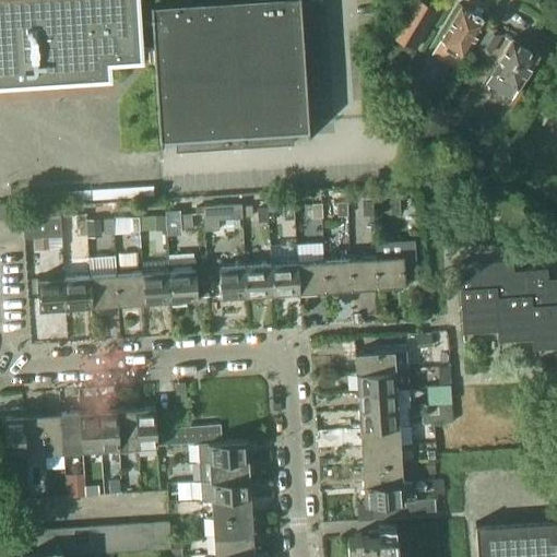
[(141,55),(140,46),(154,45),(155,64),(162,153),(163,153),(163,145),(177,144),(177,152),(295,144),(295,137),(308,135),(309,144),(310,143),(309,122),(300,0),(0,0),(0,80),(109,73),(108,57),(141,55)]
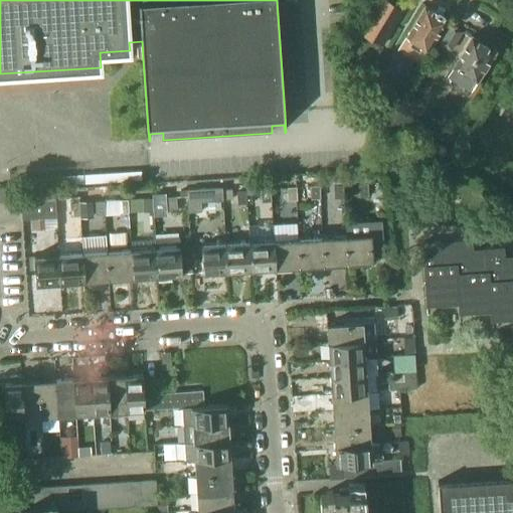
[(379,0),(376,6),(361,31),(383,44),(405,7),(394,0),(379,0)]
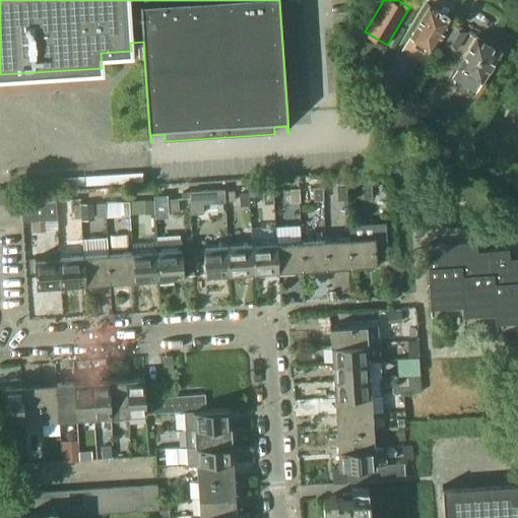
[(410,38),(432,51),(452,19),(449,18),(449,15),(443,11),(440,12),(430,6),(410,38)]
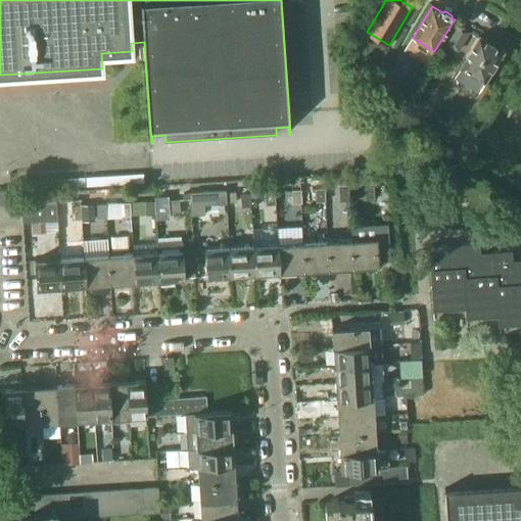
[(459,52),(470,34),(458,27),(446,45),(459,52)]
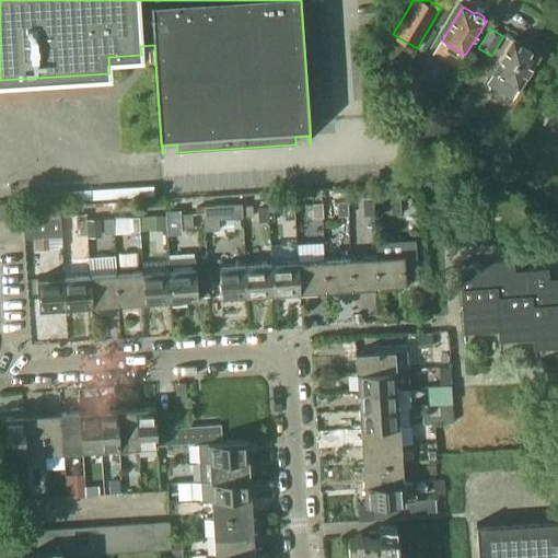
[(525,46),(513,39),(492,73),(519,89),(539,55),(536,54),(536,48),(530,44),(525,46)]
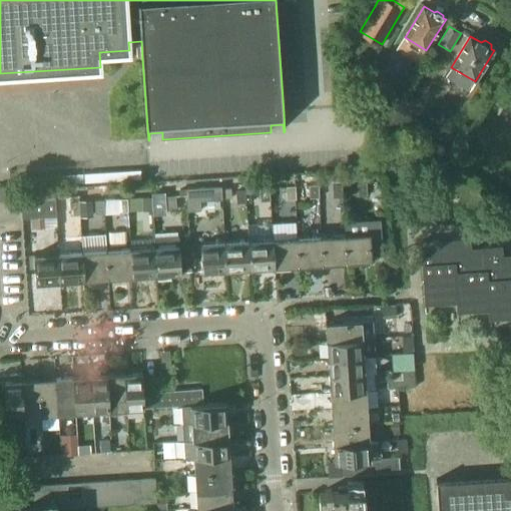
[(367,184),(359,185),(360,198),(368,198),(367,184)]
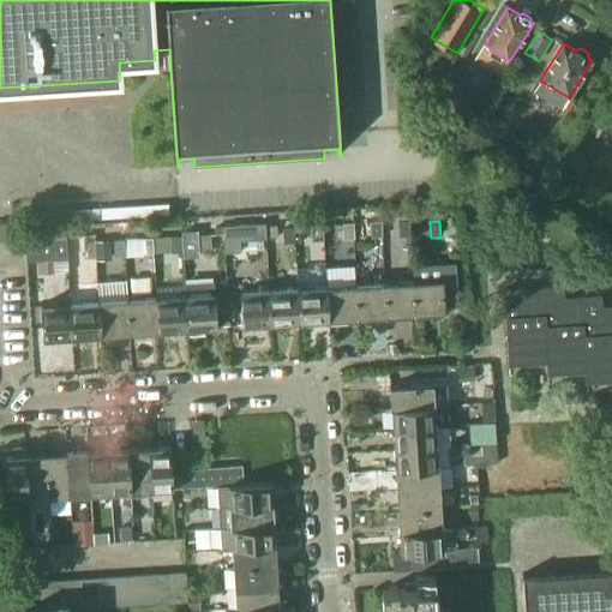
[(411,223),(400,225),(401,240),(411,239),(411,223)]
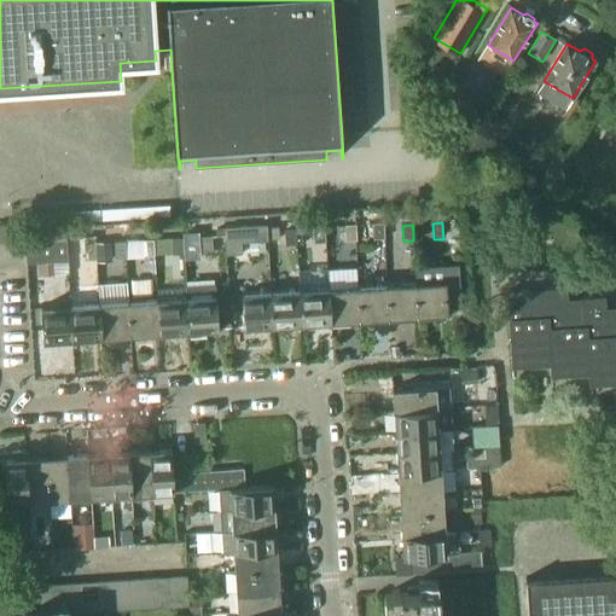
[(0,227),(0,243),(16,243),(16,234),(15,226),(0,227)]
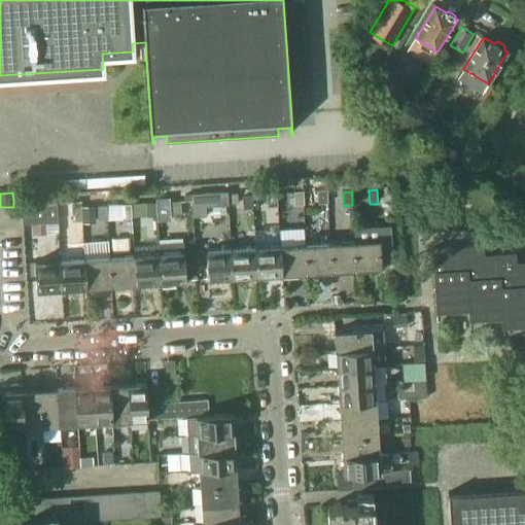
[(327,193),(319,194),(319,207),(327,207),(327,193)]
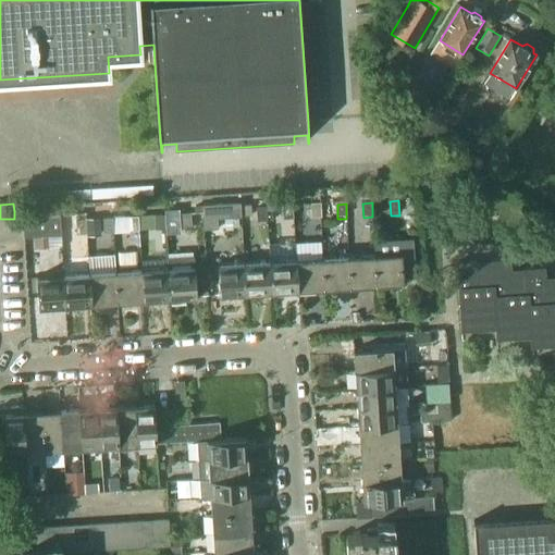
[(218,231),(217,220),(243,219),(242,205),(204,207),(205,231),(218,231)]
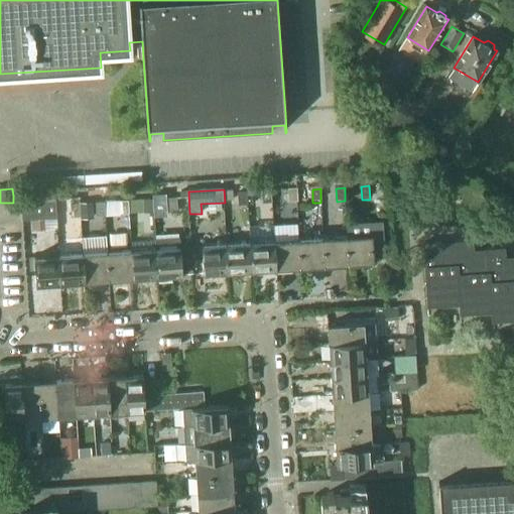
[(225,191),(225,202),(235,201),(234,190),(225,191)]
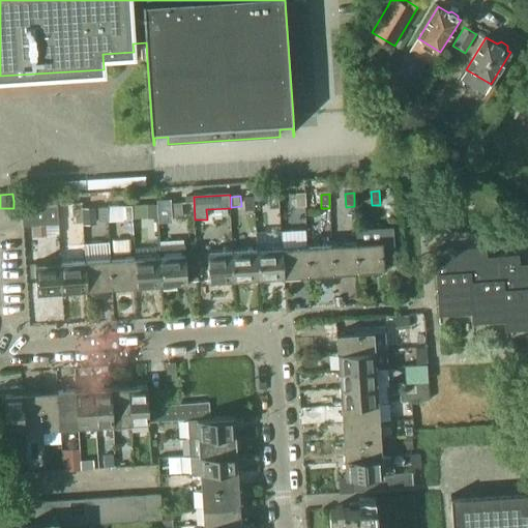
[(304,196),(295,197),(296,210),(305,209),(304,196)]
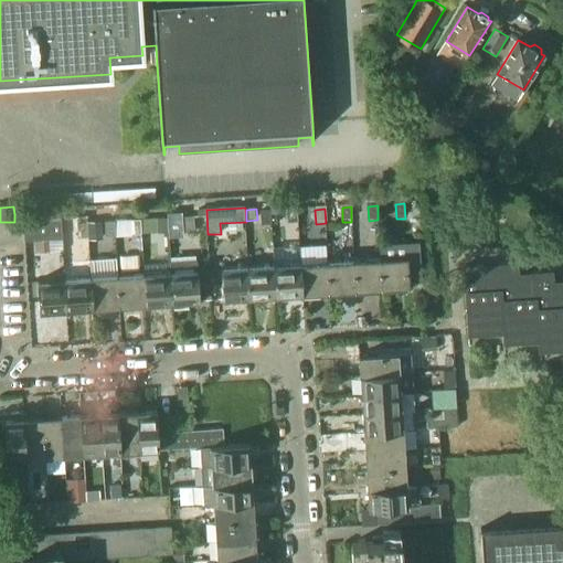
[(298,211),(288,211),(288,225),(299,225),(298,211)]
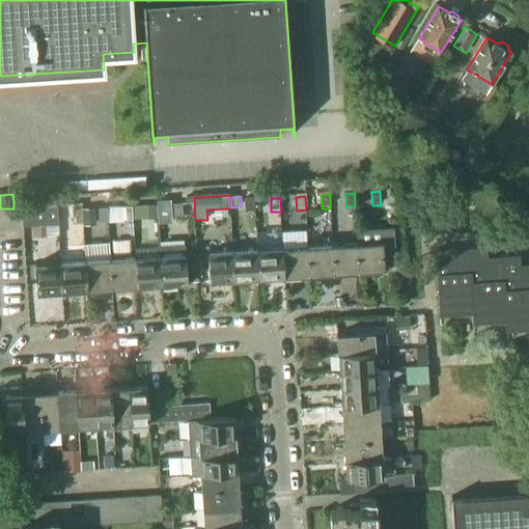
[(255,199),(246,200),(247,214),(256,213),(255,199)]
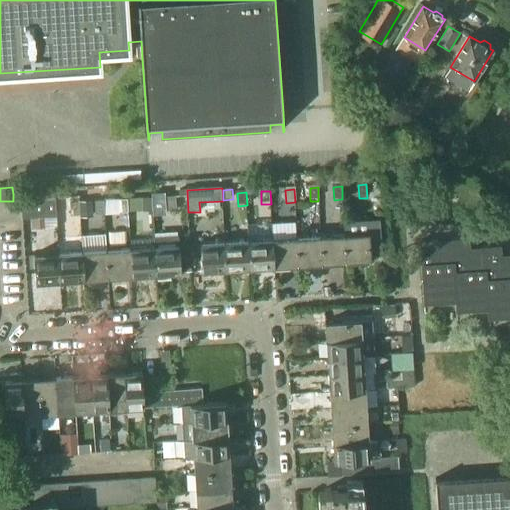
[(176,197),(167,197),(167,210),(177,210),(176,197)]
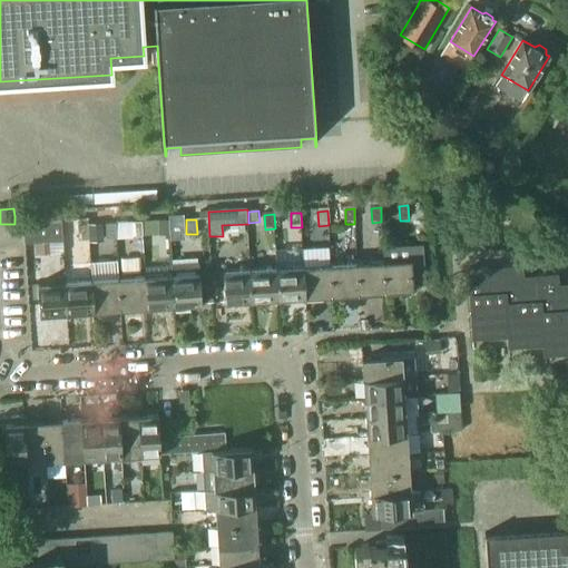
[(65,242),(62,221),(25,223),(27,245),(36,244),(36,256),(56,255),(56,243),(65,242)]
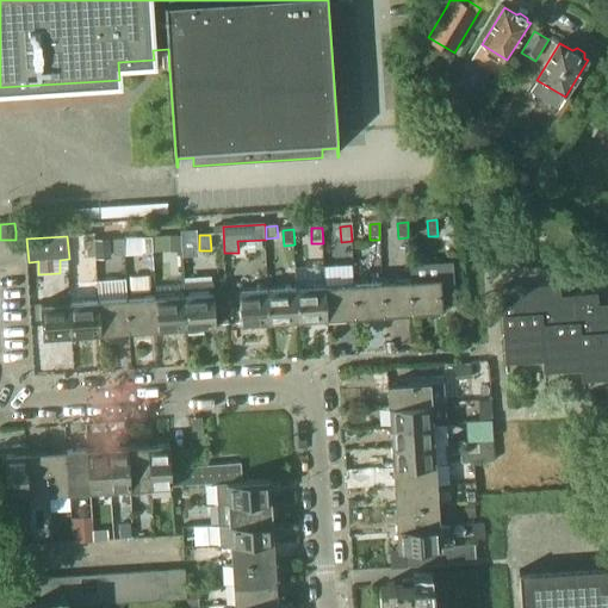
[(180,236),(171,236),(172,253),(181,252),(180,236)]
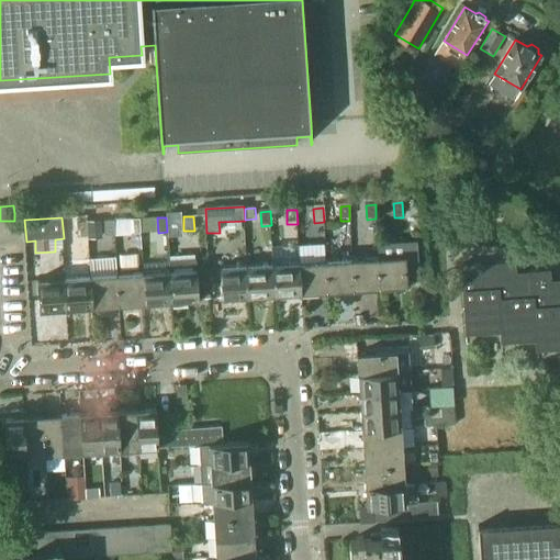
[(140,219),(130,220),(131,234),(141,234),(140,219)]
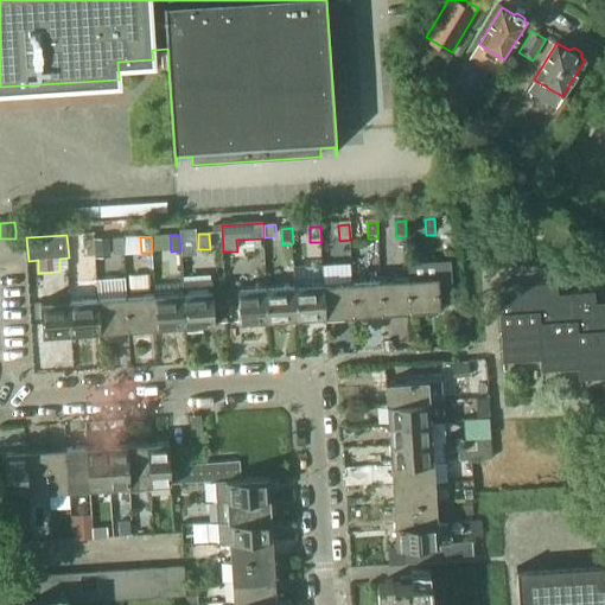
[(122,239),(112,240),(113,255),(123,254),(122,239)]
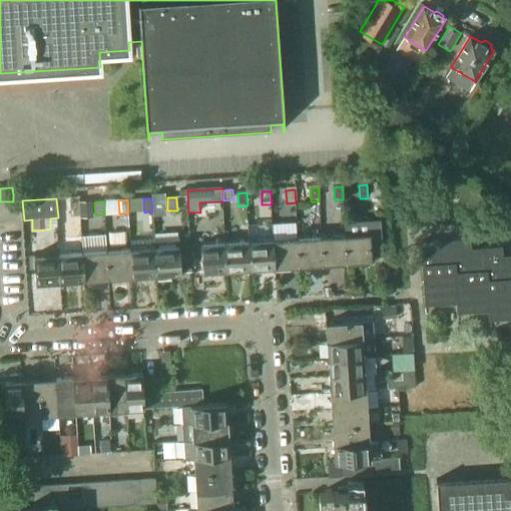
[(79,203),(70,203),(71,216),(80,216),(79,203)]
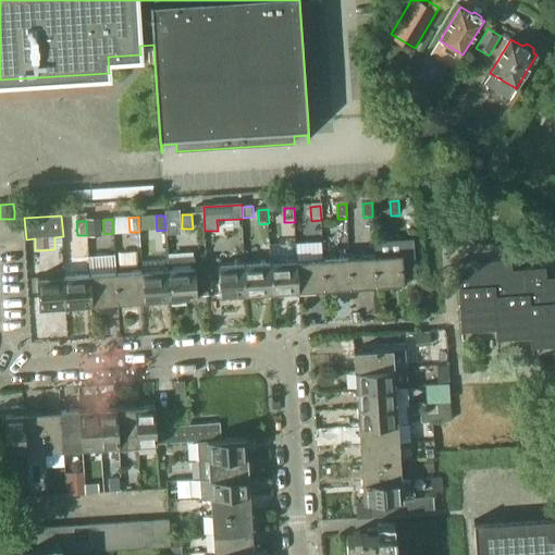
[(374,244),(375,257),(378,286),(405,285),(405,279),(416,278),(414,241),(374,244)]
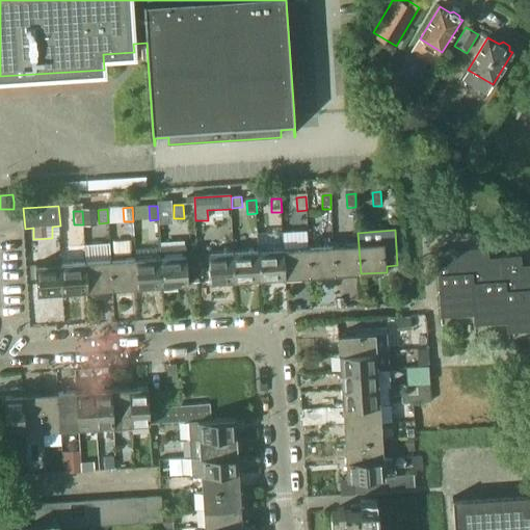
[(160,246),(160,258),(162,287),(189,286),(187,245),(160,246)]
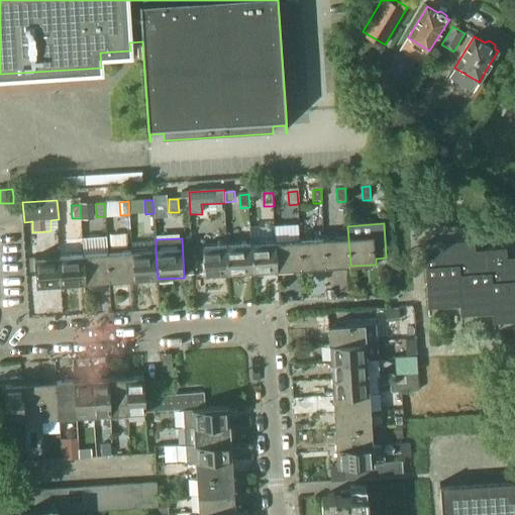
[(348,238),(324,239),(325,268),(350,266),(348,238)]
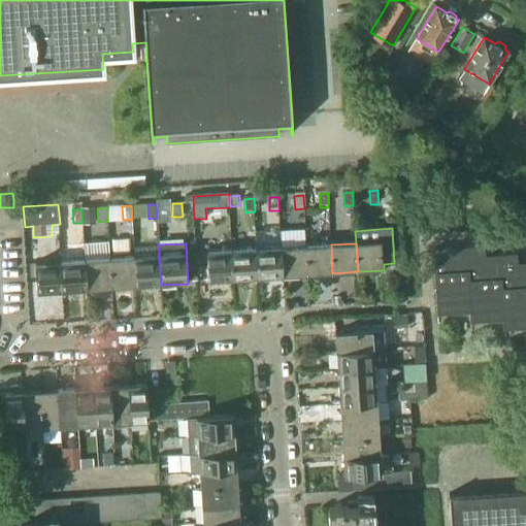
[(331,244),(306,247),(308,275),(332,273),(331,244)]
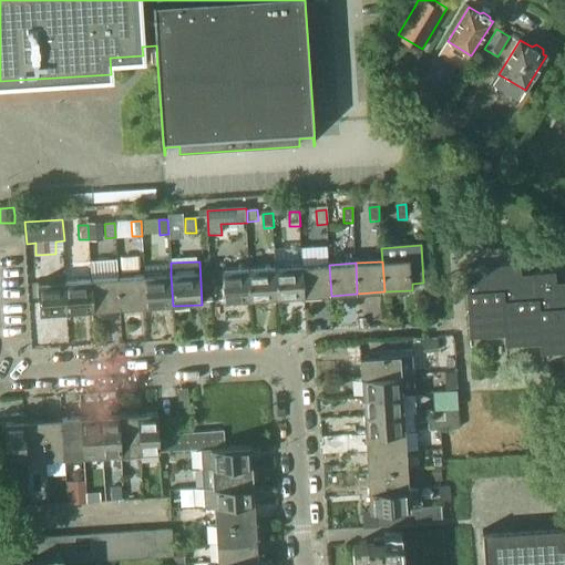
[(329,265),(302,266),(305,297),(331,296),(329,265)]
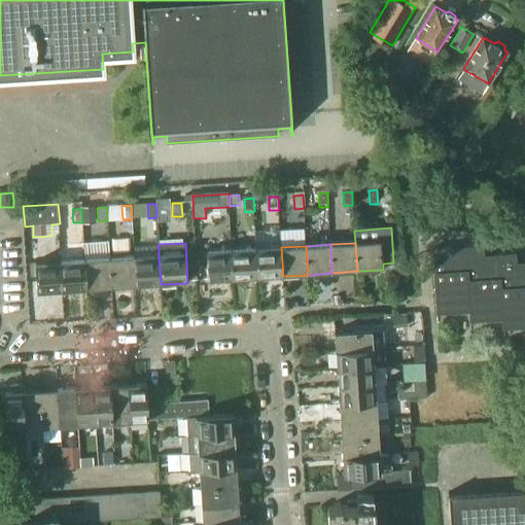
[(281,247),(256,249),(258,278),(283,276),(281,247)]
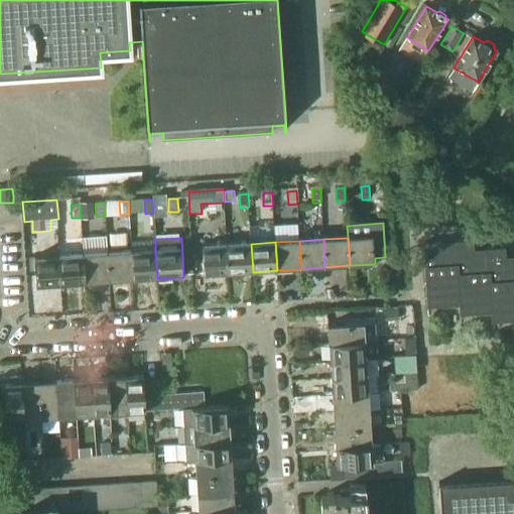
[(423,245),(427,307),(460,305),(460,315),(492,313),(492,324),(513,322),(513,258),(506,260),(506,250),(474,252),(474,242),(423,245)]
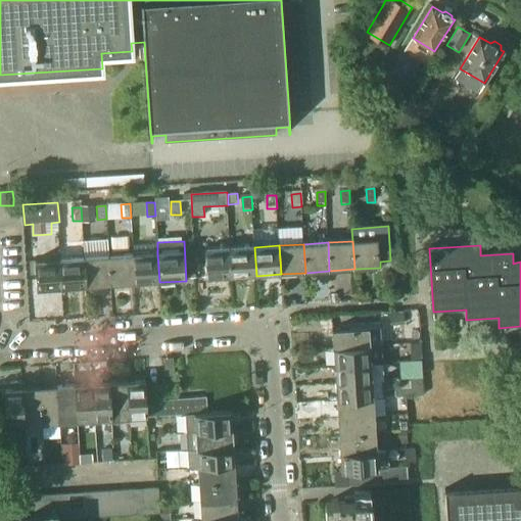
[(254,247),(230,248),(232,277),(256,276),(254,247)]
